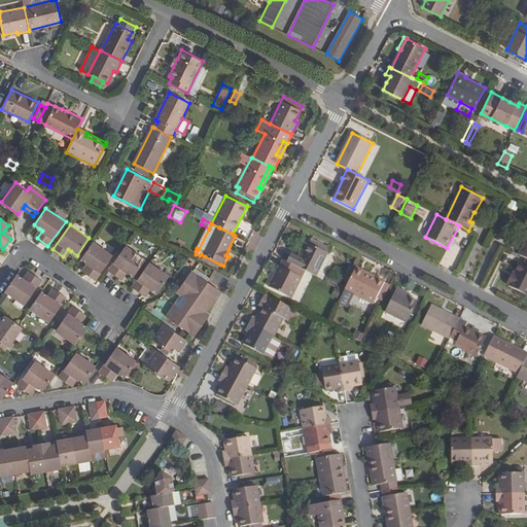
[(13,236),(5,230),(3,233),(10,239),(13,236)]
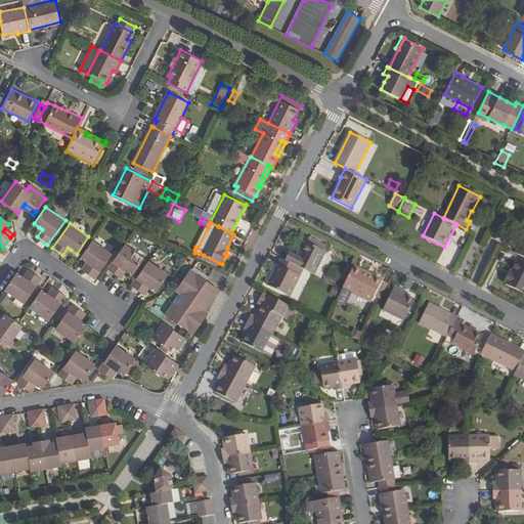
[(241,247),(243,239),(234,236),(232,244),(241,247)]
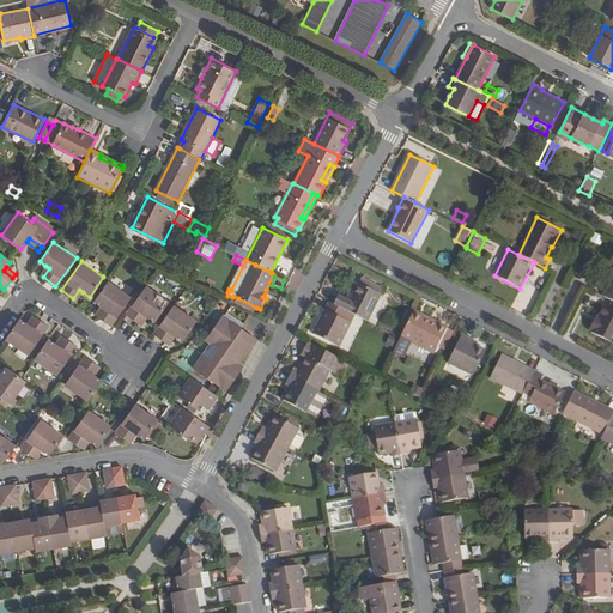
[(108,280),(95,301),(101,305),(104,308),(98,316),(110,325),(131,296),(108,280)]
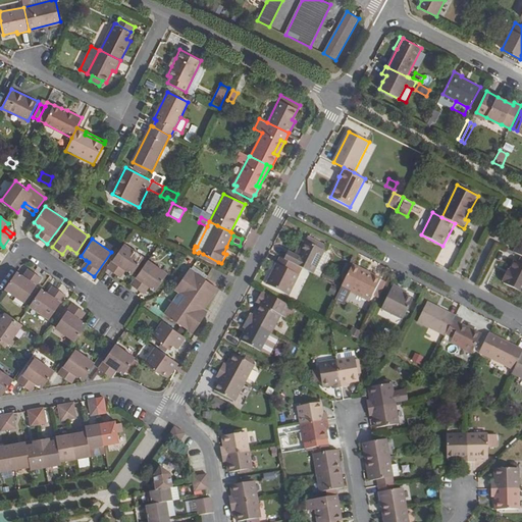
[(311,245),(324,252),(326,248),(313,241),(311,245)]
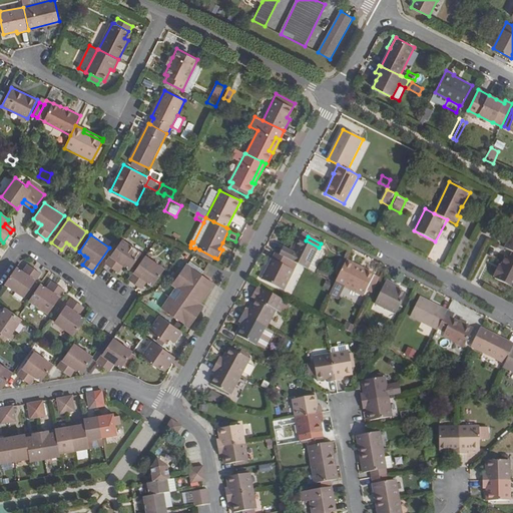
[(287,259),(289,260),(297,264),(315,273),(324,254),(323,251),(318,249),(319,247),(306,240),(301,238),(300,237),(293,252),(284,248),(280,255),(287,259)]
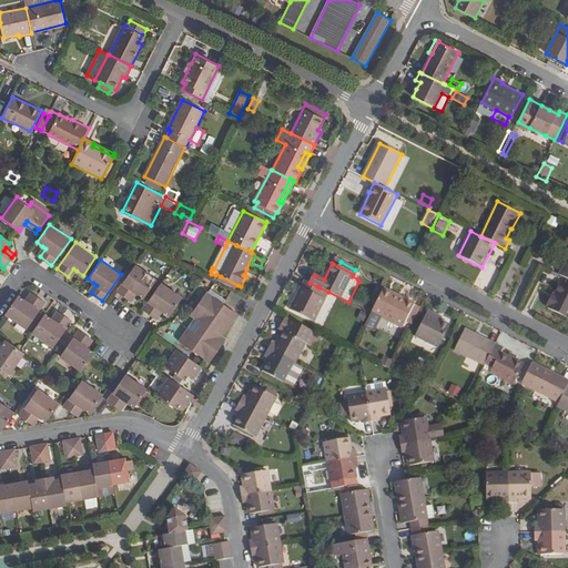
[(155,280),(135,265),(117,291),(128,300),(133,292),(137,294),(142,297),(155,280)]
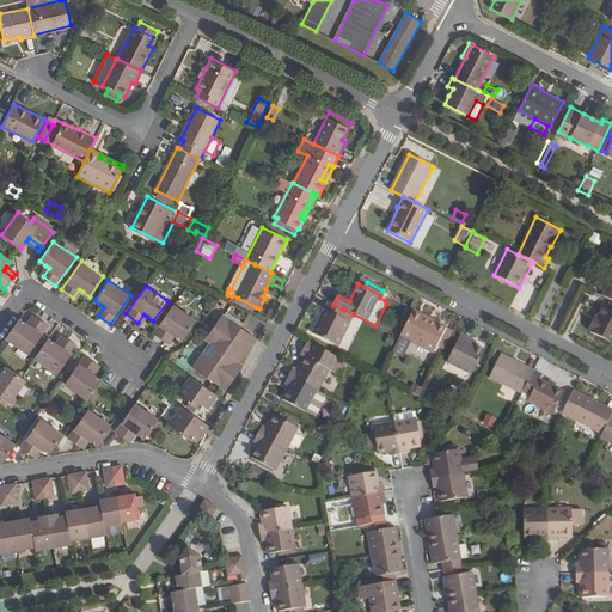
[(256,307),(238,298),(236,303),(255,311),(256,307)]
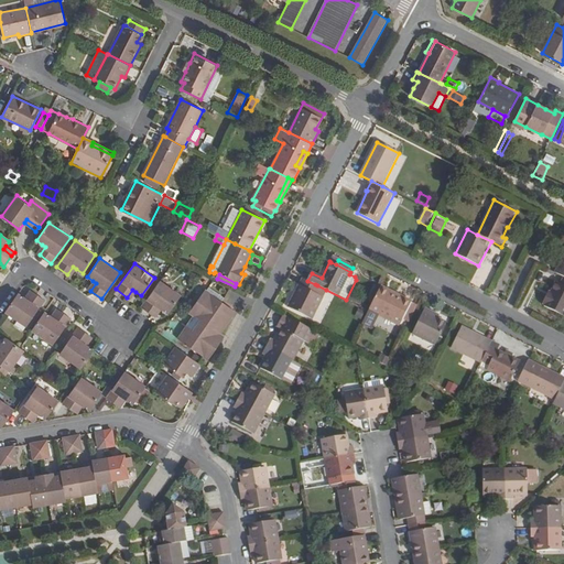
[(288,307),(312,320),(326,290),(317,285),(315,284),(307,281),(303,278),(288,307)]
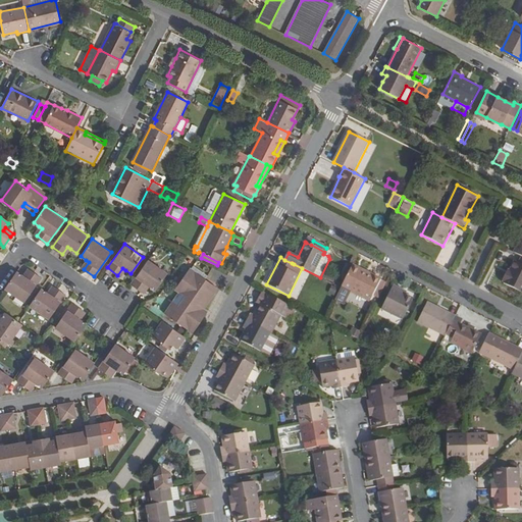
[(504,283),(521,293),(521,257),(519,263),(514,261),(510,270),(508,269),(502,280),(505,281),(504,283)]
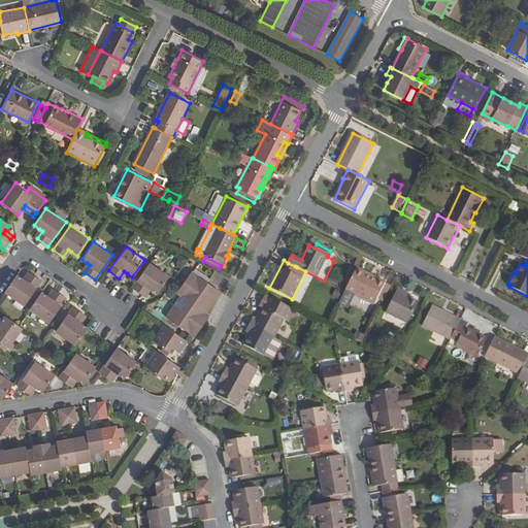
[(90,265),(87,263),(81,270),(85,272),(90,265)]
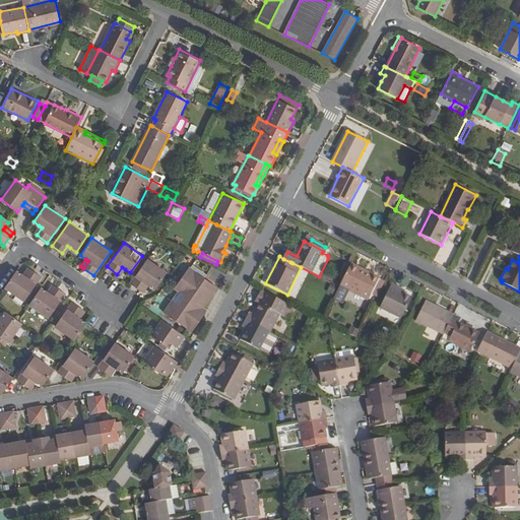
[(167,273),(147,259),(130,283),(141,290),(146,283),(148,285),(154,289),(167,273)]
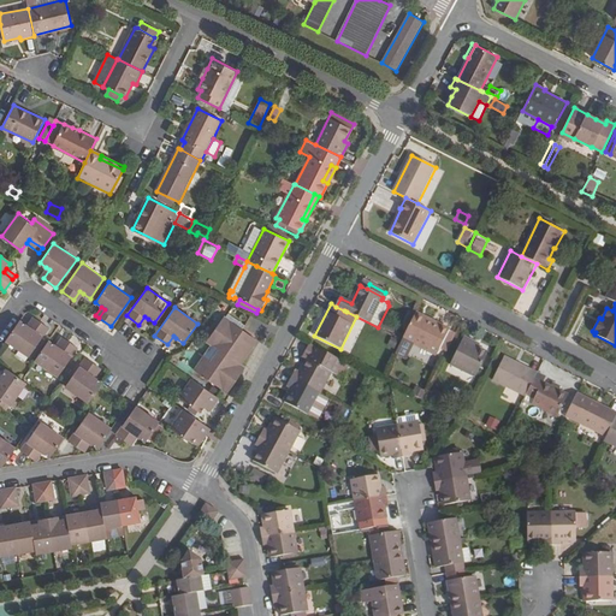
[(432,321),(415,313),(403,339),(437,356),(448,333),(431,325),(432,321)]
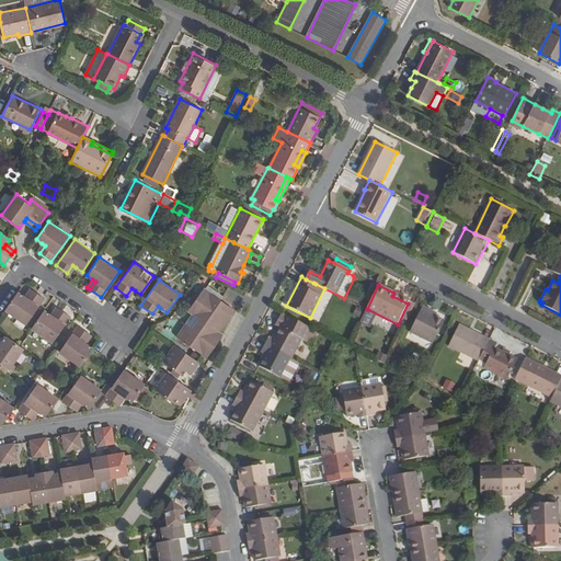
[(33,290),(30,288),(24,296),(27,299),(33,290)]
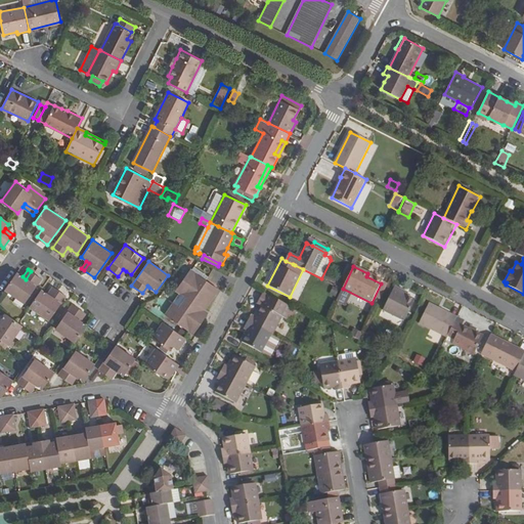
[(126,271),(123,269),(118,276),(121,278),(126,271)]
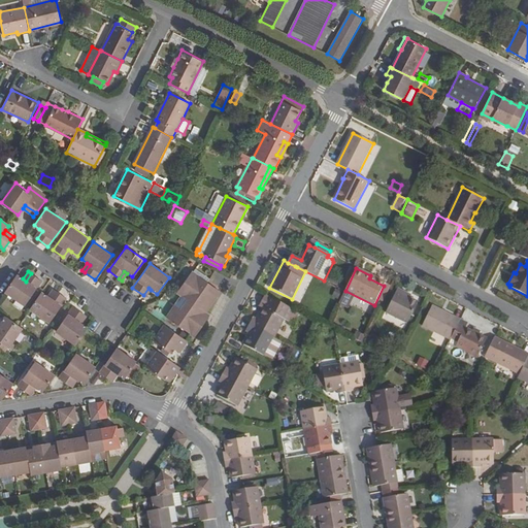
[(167,317),(196,336),(201,328),(197,326),(200,321),(204,323),(210,316),(205,312),(220,292),(192,271),(177,293),(182,296),(188,300),(182,308),(175,304),(167,317)]
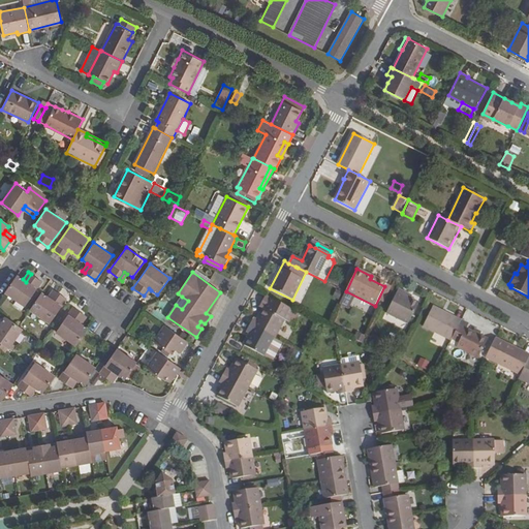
[(25,306),(42,282),(31,274),(26,282),(23,279),(17,276),(5,292),(25,306)]
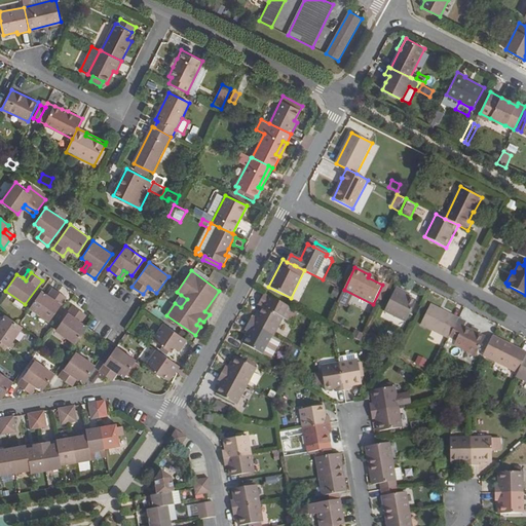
[(369,274),(368,277),(382,285),(384,282),(369,274)]
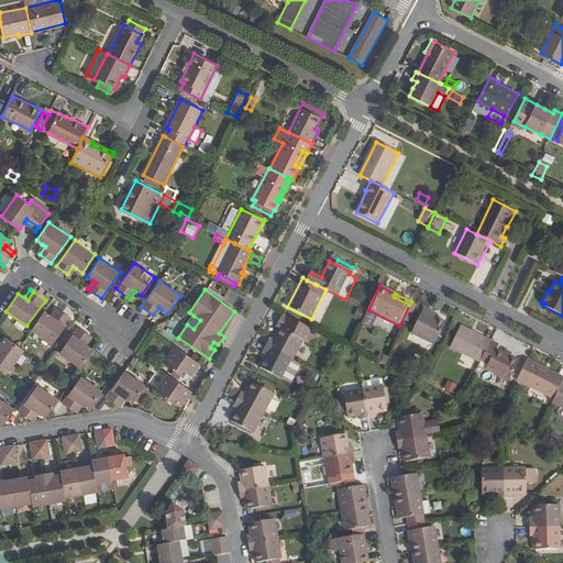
[(364,311),(357,308),(354,316),(361,319),(364,311)]
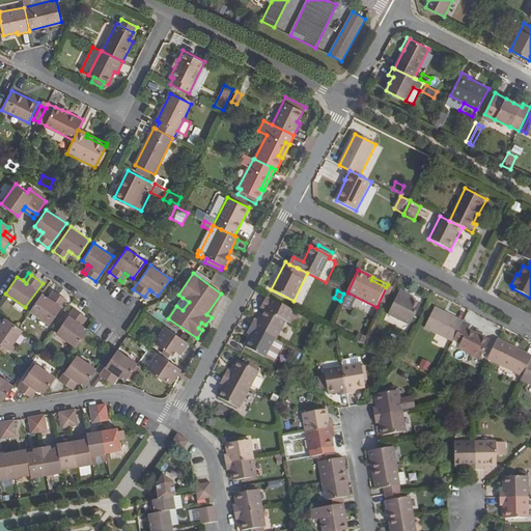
[(410,325),(420,304),(413,301),(404,297),(407,294),(400,290),(388,315),(410,325)]
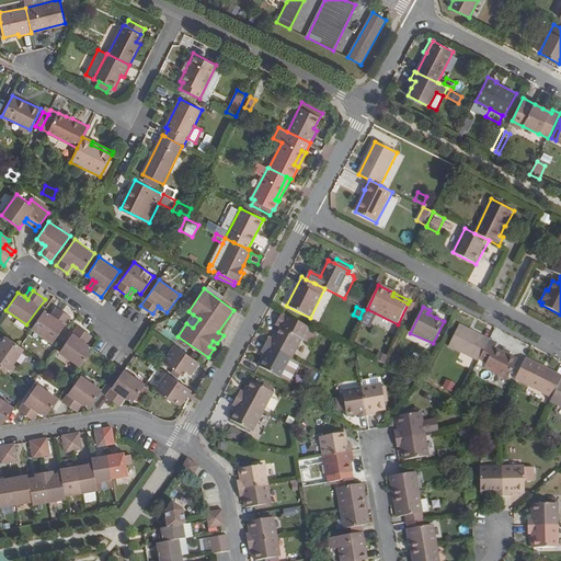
[(50,315),(45,310),(32,329),(53,343),(70,318),(59,309),(54,317),(50,315)]
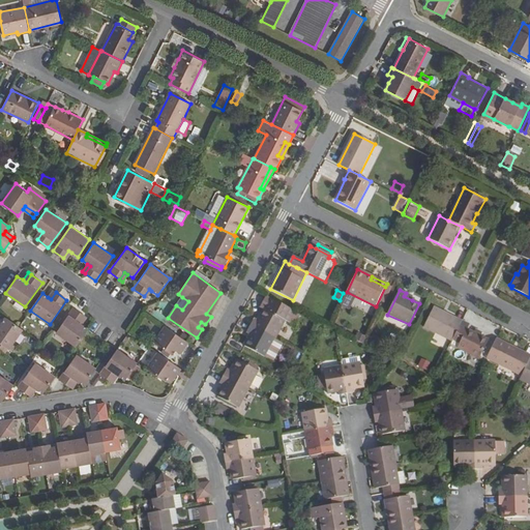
[(266,295),(260,307),(263,310),(264,311),(256,328),(275,339),(285,321),(293,326),(300,313),(266,295)]
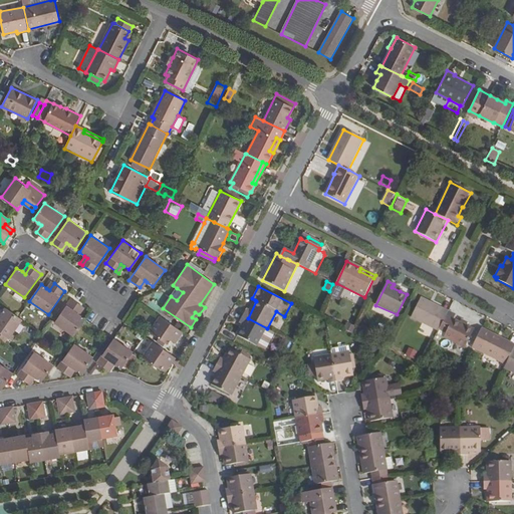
[(183,292),(177,288),(171,296),(177,300),(183,292)]
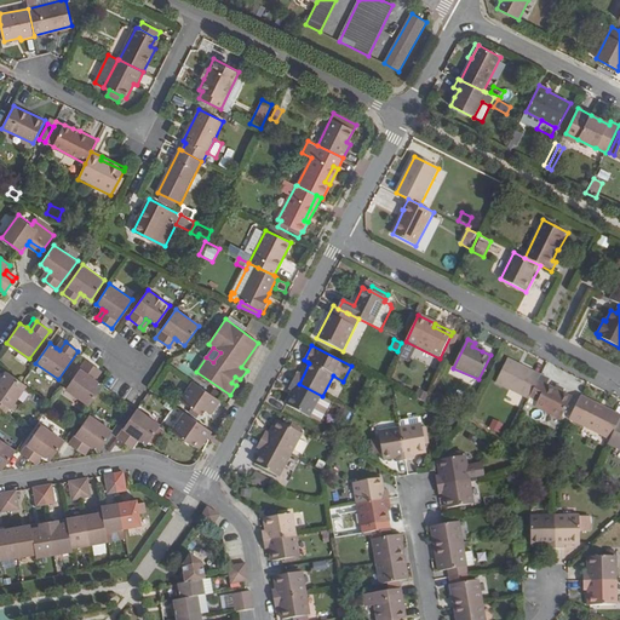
[(507,360),(497,383),(528,400),(540,375),(507,360)]
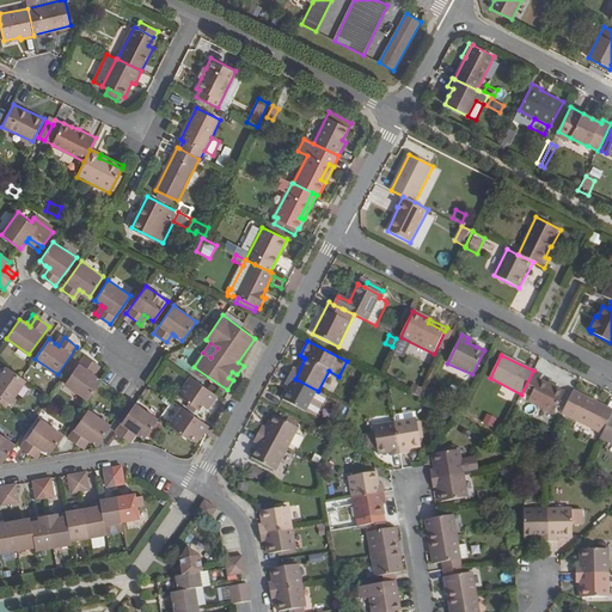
[(85,356),(65,385),(87,401),(102,380),(95,377),(91,374),(97,365),(85,356)]
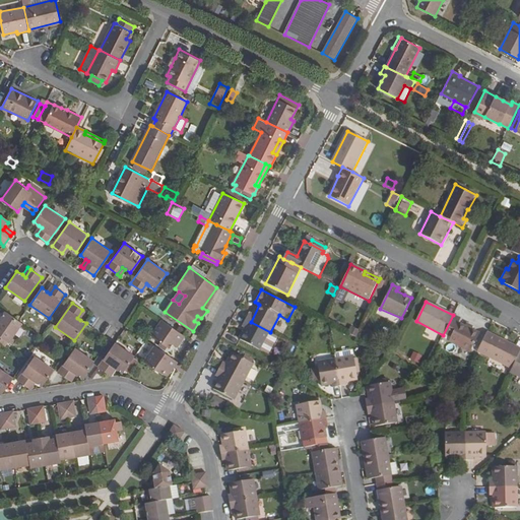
[(85,311),(82,310),(77,318),(80,320),(85,311)]
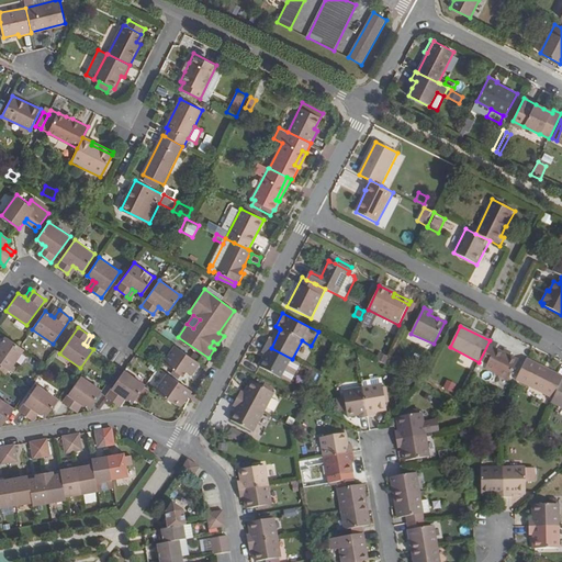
[(0,363),(2,364),(9,370),(24,349),(20,347),(7,337),(2,344),(0,346),(0,363)]
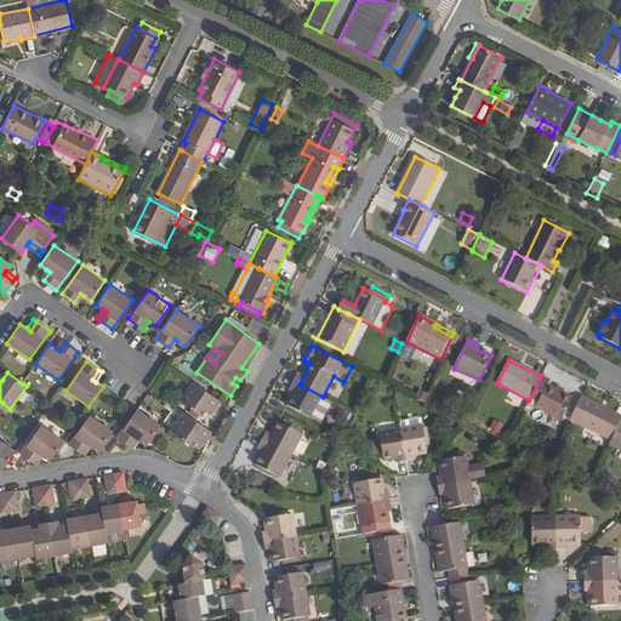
[(550,381),(541,376),(529,400),(528,403),(562,420),(573,399),(547,386),(550,381)]
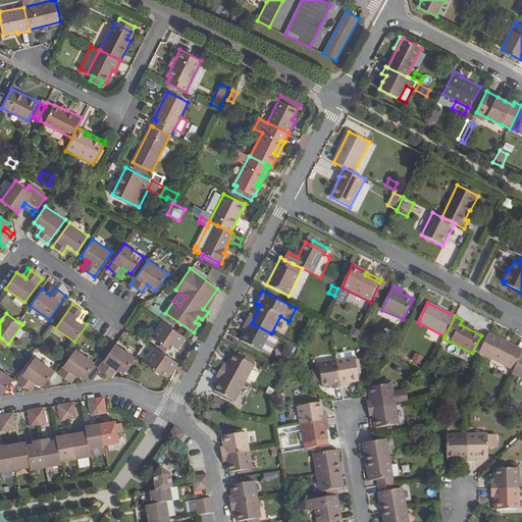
[(241,341),(261,352),(269,356),(279,338),(271,333),(252,323),(246,320),(243,328),(246,330),(241,341)]
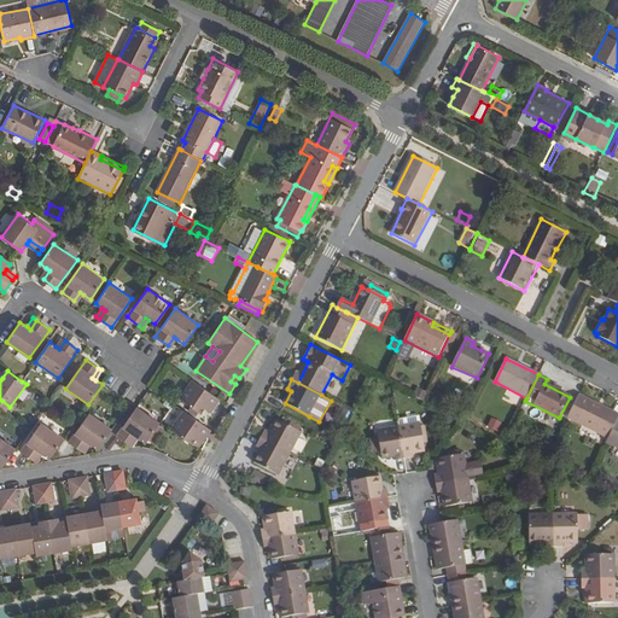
[(205,409),(211,413),(220,400),(193,380),(180,398),(202,414),(205,409)]
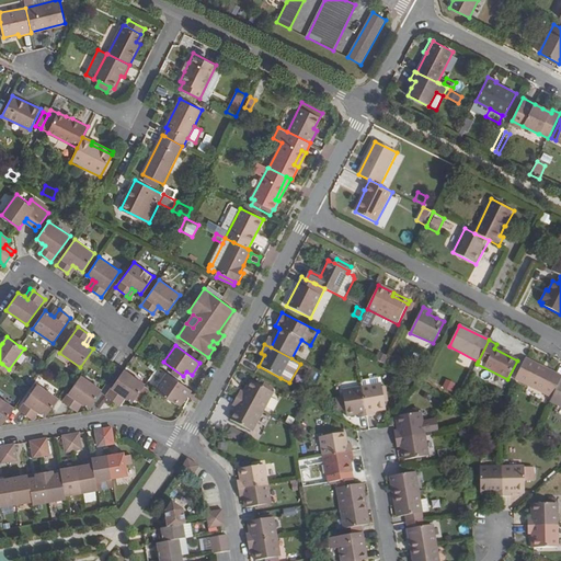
[(540,365),(526,358),(515,379),(551,398),(560,379),(539,368),(540,365)]
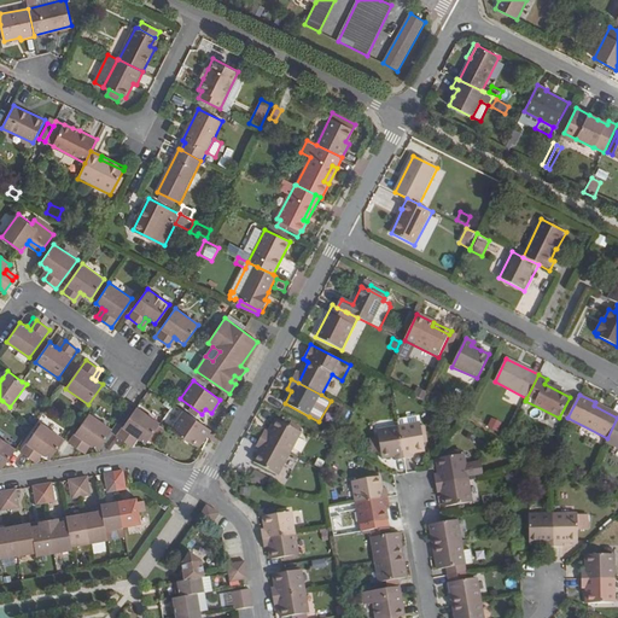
[(3,401),(0,403),(0,407),(1,408),(6,412),(10,407),(3,401)]
